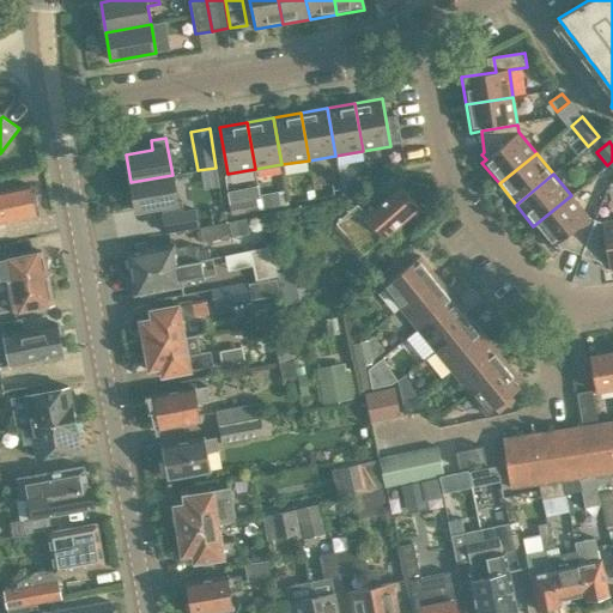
[(173,175),(131,182),(135,211),(161,207),(165,234),(198,228),(195,211),(183,213),(182,201),(177,202),(173,175)]
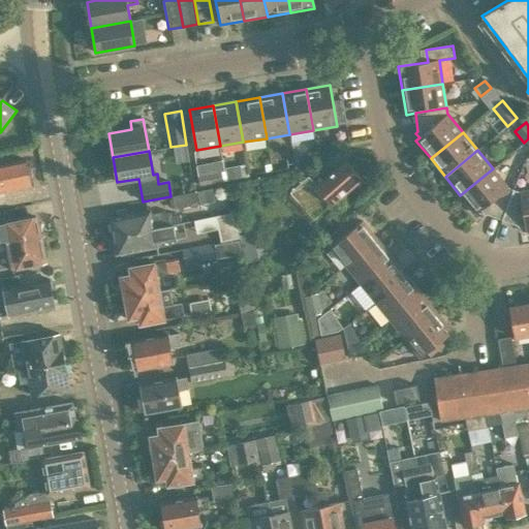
[(316,153),(299,156),(301,170),(303,170),(317,157),(316,153)]
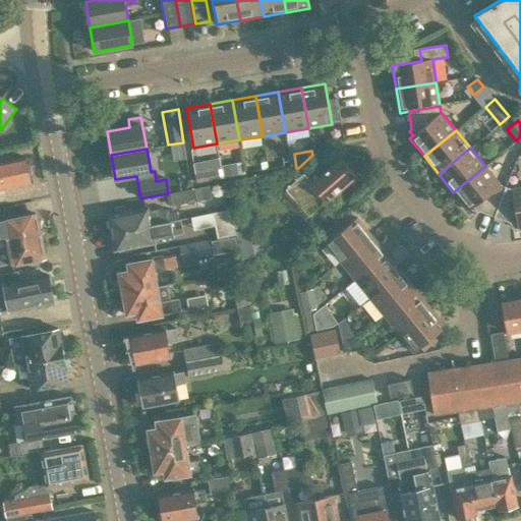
[(0,189),(31,184),(25,158),(0,163),(0,189)]
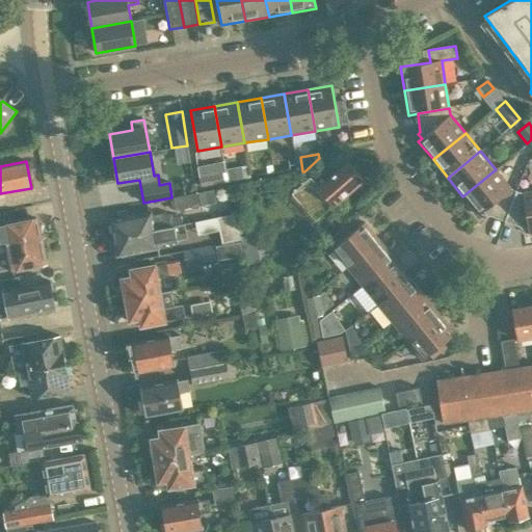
[(292,194),(316,220),(333,206),(333,207),(364,180),(348,162),(319,188),(310,178),(292,194)]
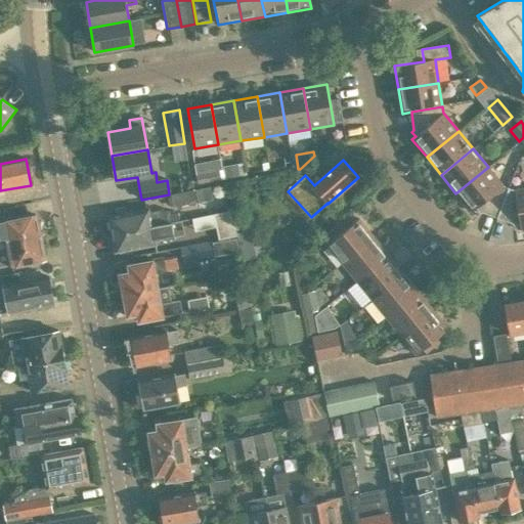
[(271,169),(270,162),(262,164),(263,171),(271,169)]
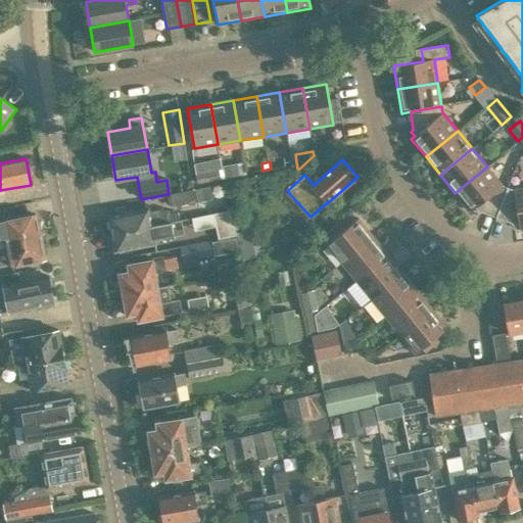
[(223,167),(225,179),(245,175),(243,162),(223,167)]
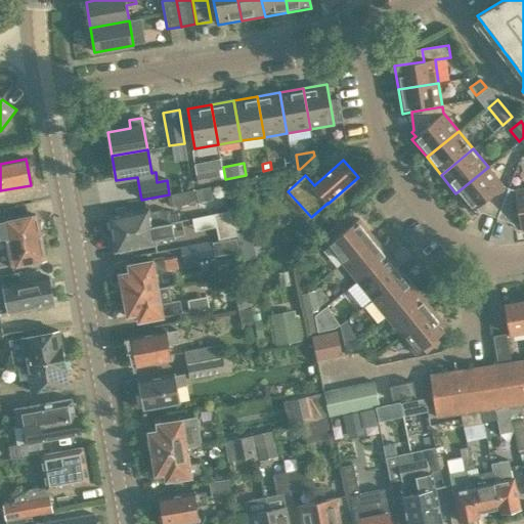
[(488,167),(455,193),(472,212),(504,186),(488,167)]
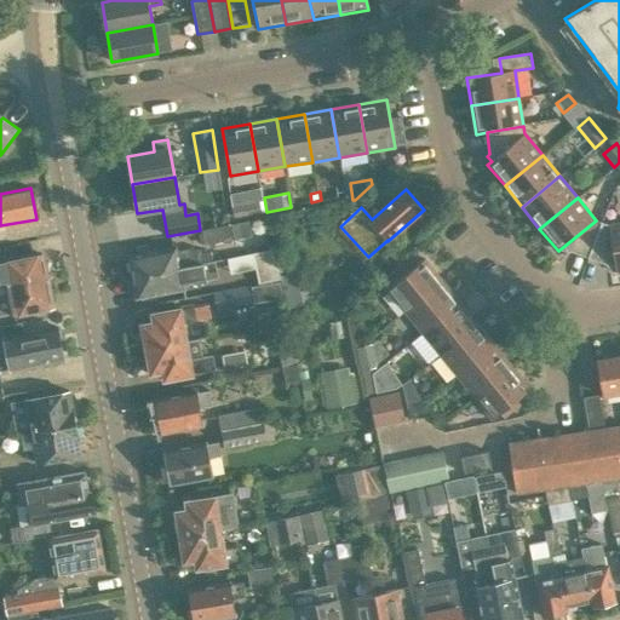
[(231,207),(234,218),(262,212),(259,201),(231,207)]
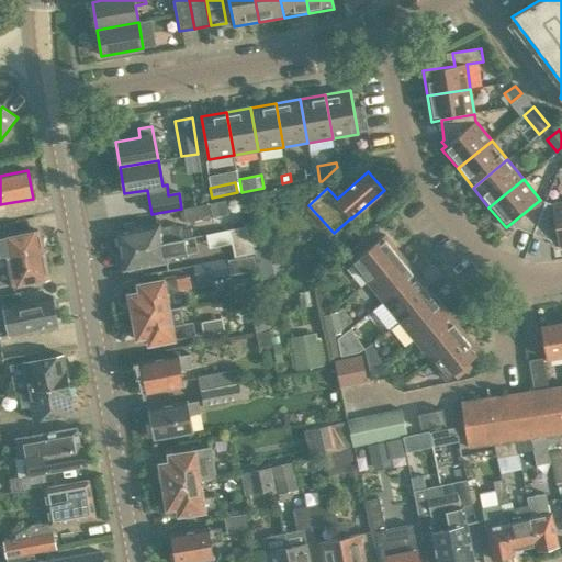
[(561,202),(552,204),(544,202),(534,229),(549,235),(551,243),(558,242),(559,248),(561,247),(561,202)]
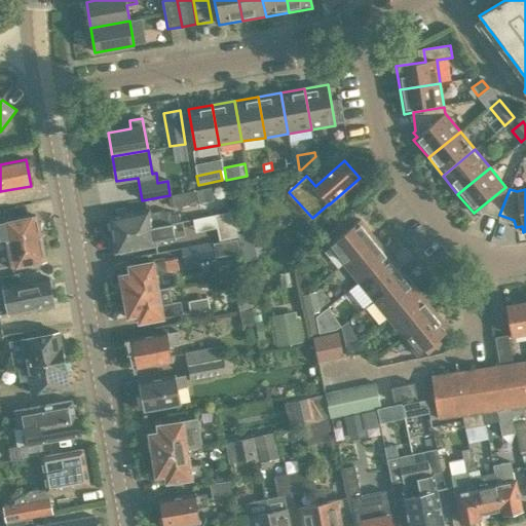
[(172,195),(174,208),(199,203),(196,190),(172,195)]
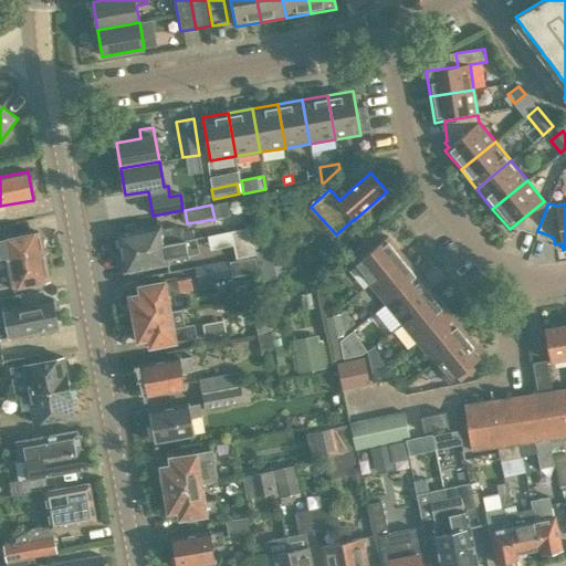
[(117,233),(122,253),(182,241),(180,229),(171,231),(171,229),(160,230),(159,227),(117,233)]
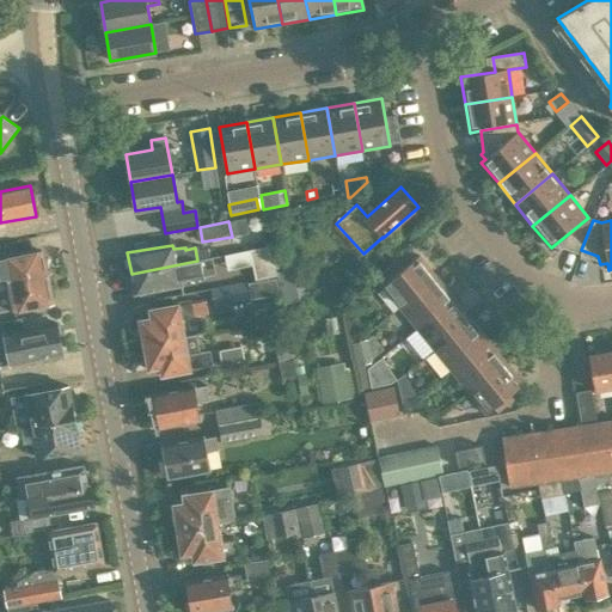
[(250,250),(256,280),(277,276),(271,245),(250,250)]
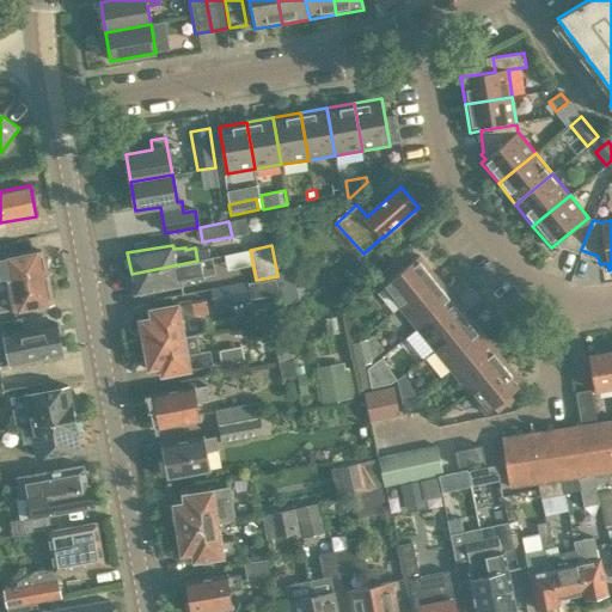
[(11,282),(48,275),(43,252),(6,259),(7,263),(0,263),(0,280),(10,279),(10,282),(11,282)]
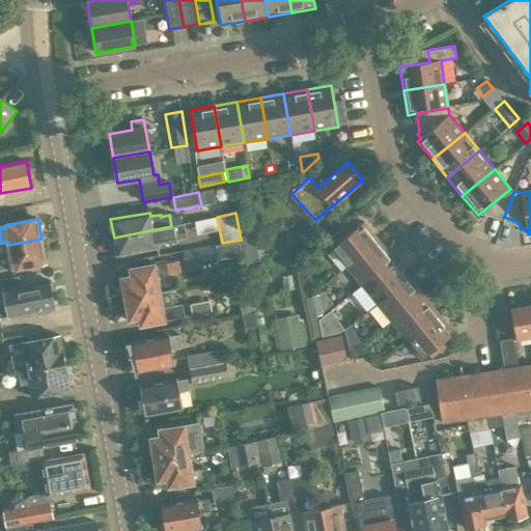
[(326,241),(346,267),(379,241),(364,222),(350,234),(343,226),(326,241)]
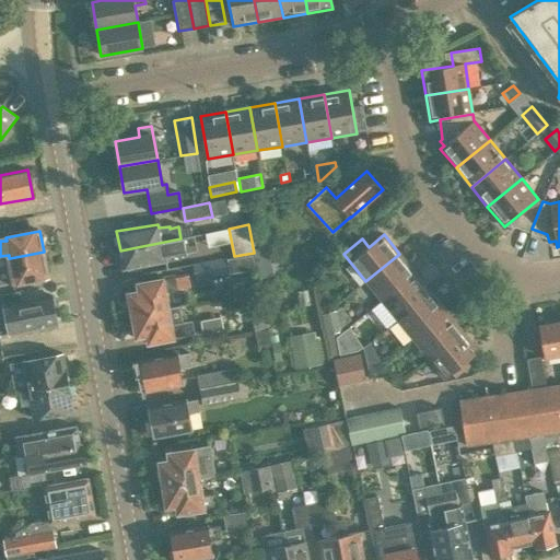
[(181,238),(120,251),(120,253),(116,256),(117,265),(123,266),(124,269),(164,261),(164,257),(175,255),(175,256),(196,252),(194,236),(181,238)]
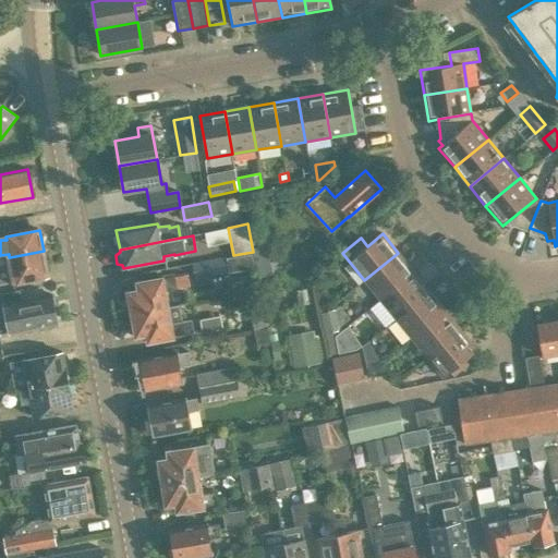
[(49,278),(44,251),(10,257),(15,284),(49,278)]
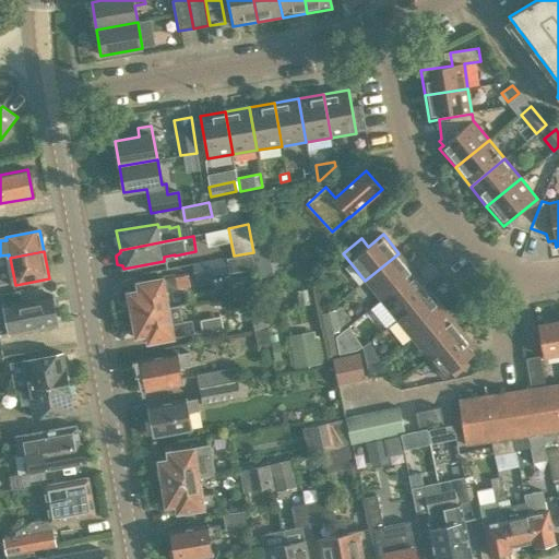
[(365,281),(381,300),(415,273),(399,253),(365,281)]
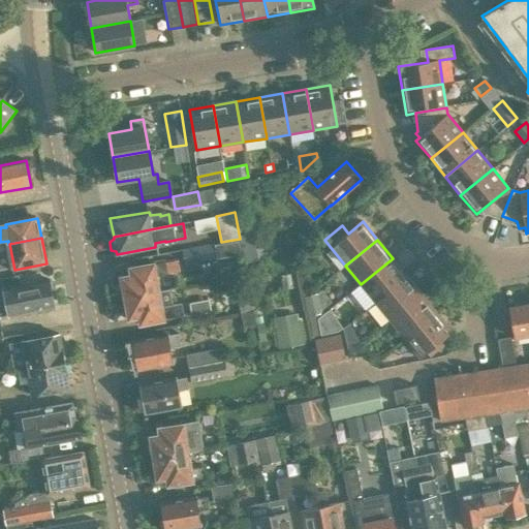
[(182,249),(185,263),(217,258),(214,244),(182,249)]
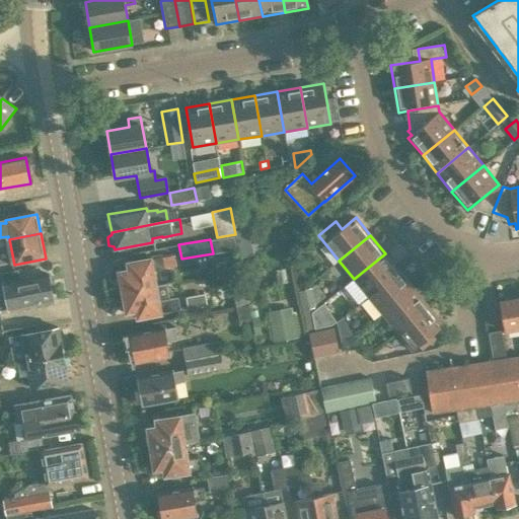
[(354,279),(368,297),(399,271),(385,253),(354,279)]
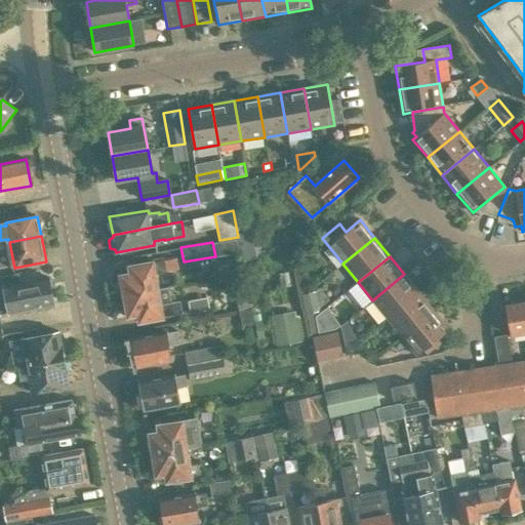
[(121,275),(125,295),(158,289),(156,275),(173,271),(172,263),(163,264),(163,261),(153,264),(153,263),(130,267),(131,273),(121,275)]
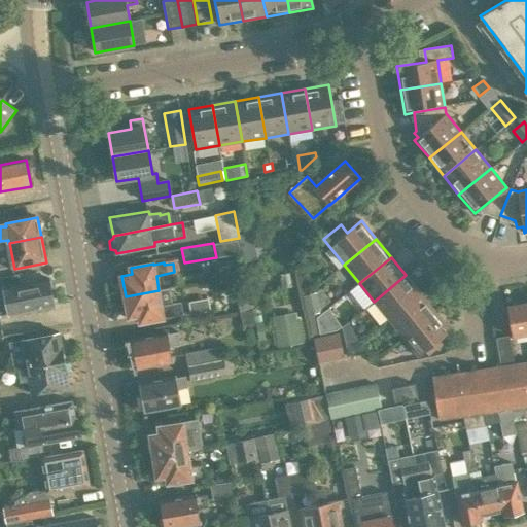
[(1,278),(8,314),(54,306),(48,280),(21,285),(19,275),(1,278)]
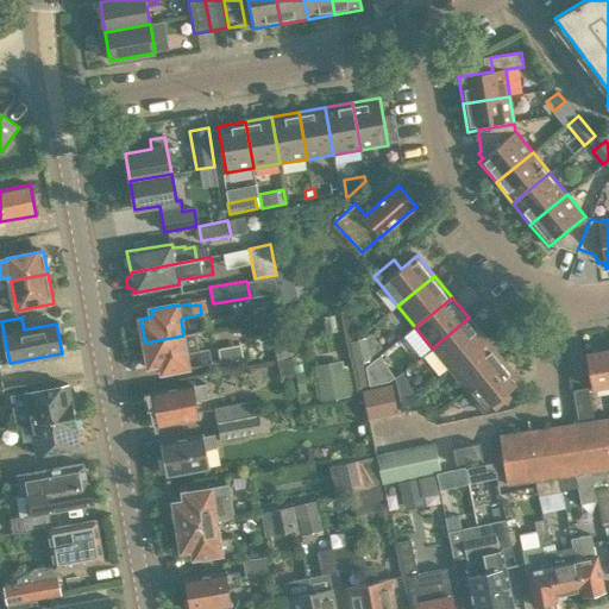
[(432,349),(449,370),(485,339),(469,318),(432,349)]
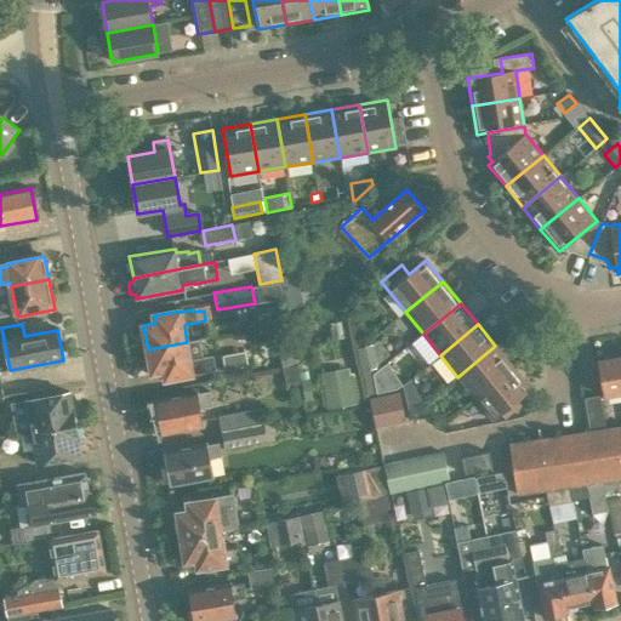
[(263,329),(266,342),(280,340),(278,326),(263,329)]
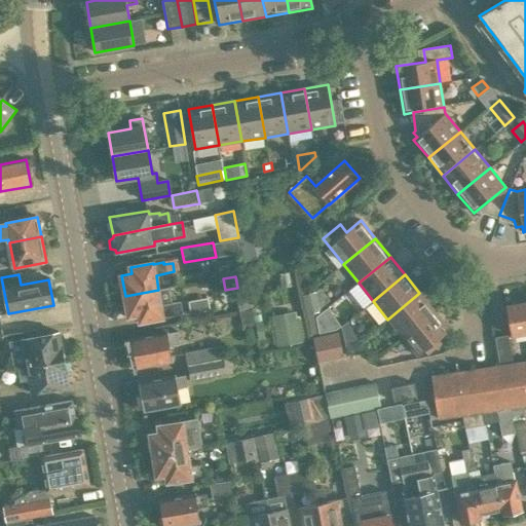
[(158,290),(125,296),(128,317),(140,315),(141,324),(163,320),(163,317),(174,315),(174,314),(182,312),(180,303),(173,304),(170,288),(158,290)]
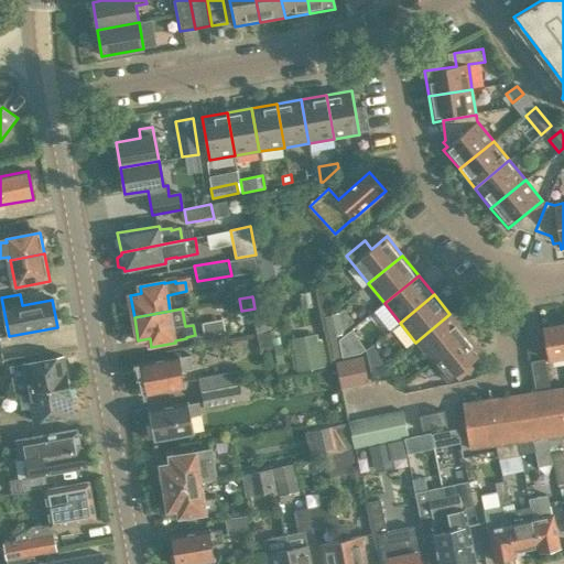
[(339,313),(324,316),(329,337),(344,333),(339,313)]
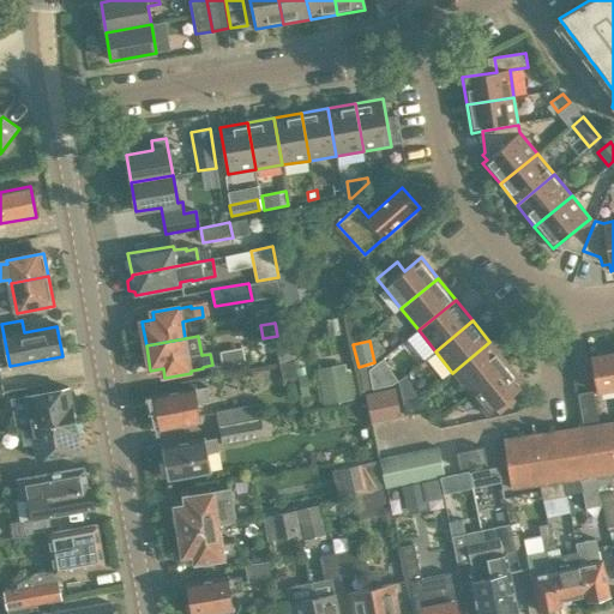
[(452,373),(470,393),(506,363),(489,342),(452,373)]
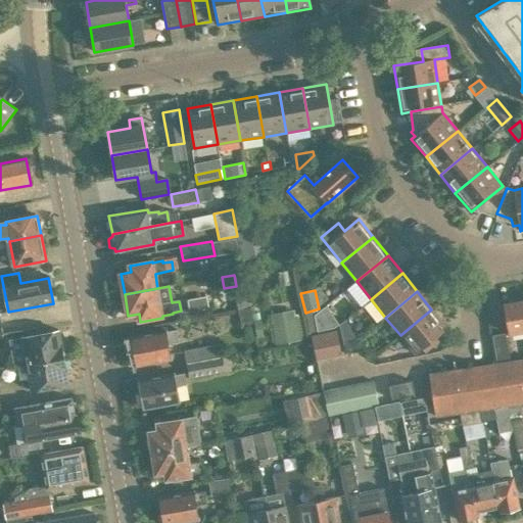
[(237,299),(239,310),(250,307),(251,307),(249,298),(237,299)]
